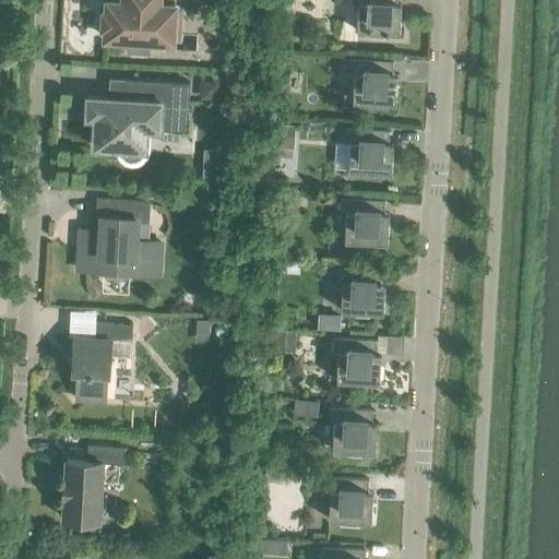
[(174,7),(158,6),(158,0),(122,0),(123,3),(107,2),(107,12),(103,12),(102,30),(106,30),(105,38),(128,39),(127,52),(149,54),(150,40),(171,43),(174,7)]
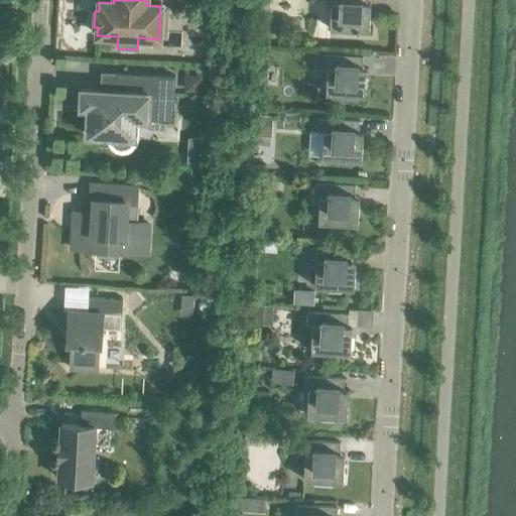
[(325,0),(325,3),(331,3),(330,29),(344,30),(343,34),(355,35),(355,30),(369,31),(370,13),(365,12),(365,0),(325,0)]
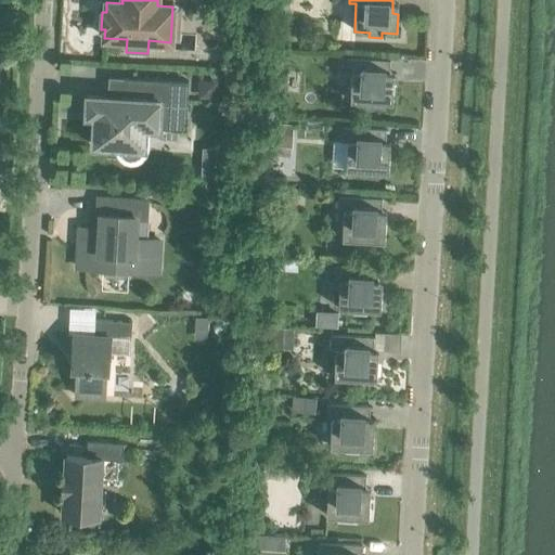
[(352,73),(350,101),(392,103),(394,84),(389,82),(390,61),(346,57),(346,73),(352,73)]
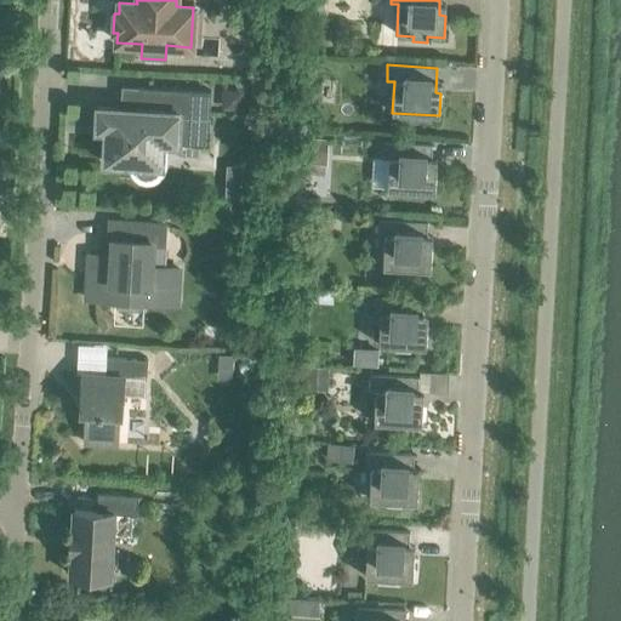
[(163,143),(208,146),(210,92),(137,87),(136,109),(97,107),(96,130),(106,131),(103,164),(132,165),(132,166),(132,169),(134,170),(135,174),(136,175),(137,176),(138,177),(142,180),(144,180),(146,180),(148,180),(151,180),(152,180),(153,178),(155,177),(157,176),(158,175),(159,174),(160,172),(161,170),(161,169),(161,166),(163,143)]
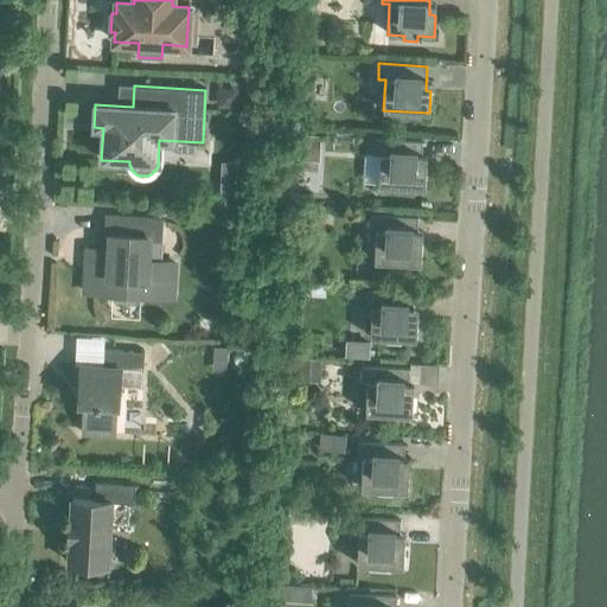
[(217,88),(216,108),(236,108),(237,89),(217,88)]
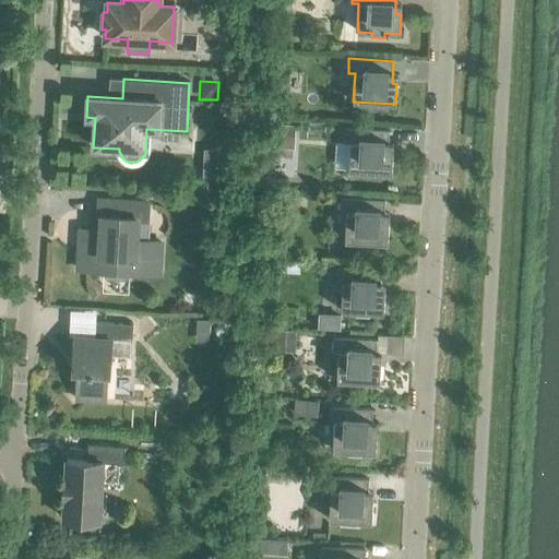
[(280,126),(280,145),(295,145),(295,126),(280,126)]
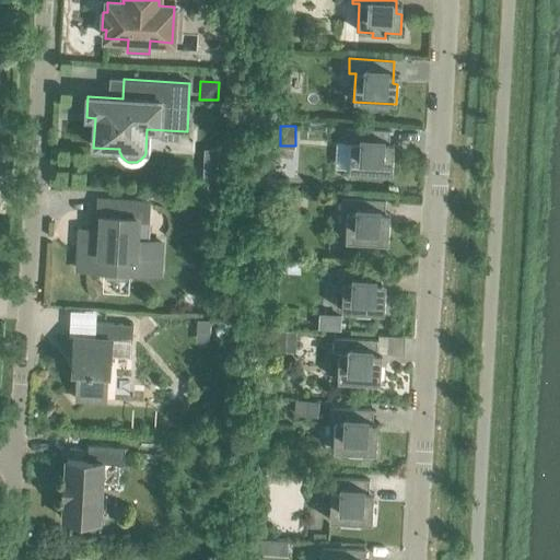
[(351,143),(350,172),(393,174),(394,153),(388,153),(389,130),(346,128),(345,143),(351,143)]
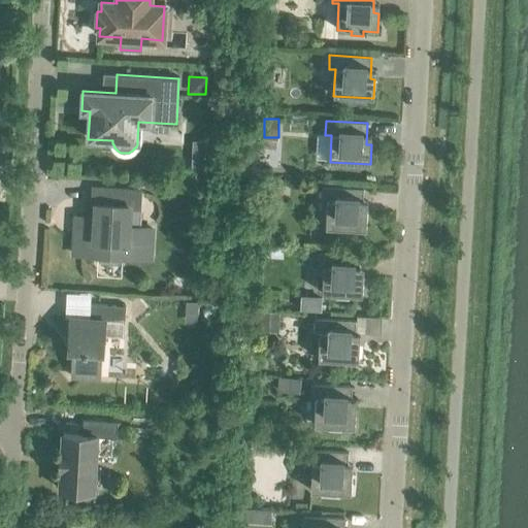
[(268,195),(282,196),(282,183),(269,183),(268,195)]
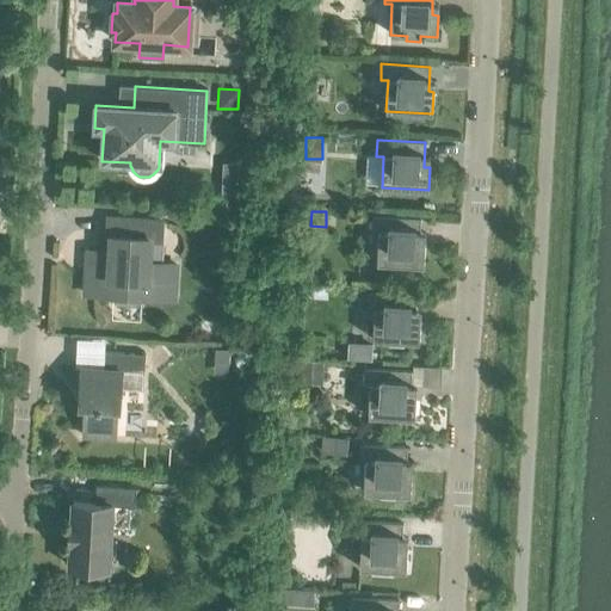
[(378,233),(377,263),(424,266),(425,244),(419,244),(420,218),(372,216),(371,233),(378,233)]
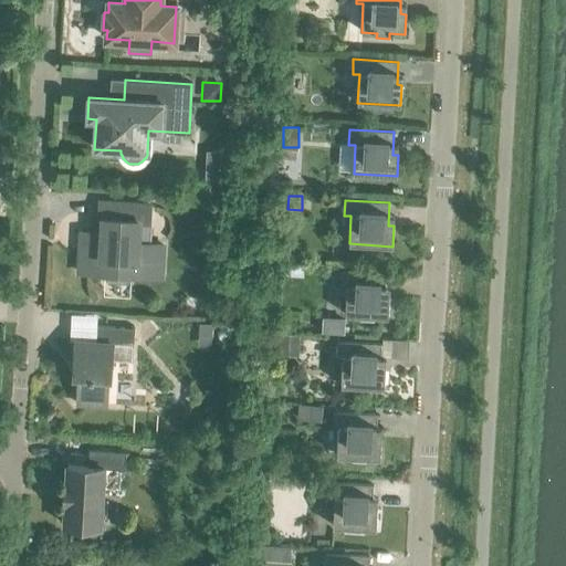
[(138,222),(148,222),(149,206),(98,202),(97,220),(102,220),(101,250),(80,249),(79,273),(103,274),(103,278),(109,281),(124,282),(130,280),(132,276),(160,278),(163,245),(137,244),(138,222)]
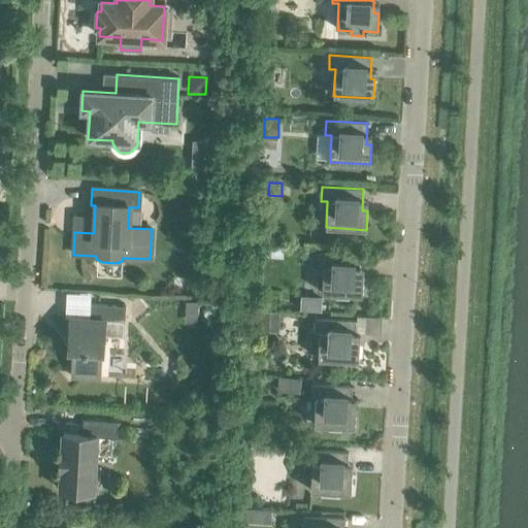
[(324,267),(322,294),(336,294),(335,299),(348,300),(348,295),(362,296),(363,276),(358,276),(359,255),(318,253),(318,267),(324,267)]
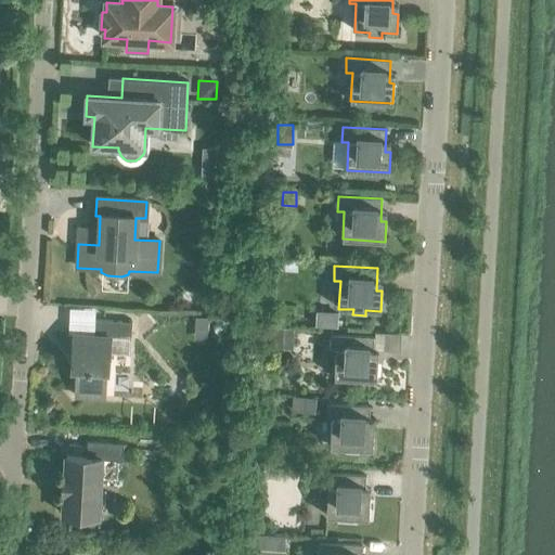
[(317,311),(315,326),(337,327),(338,312),(317,311)]
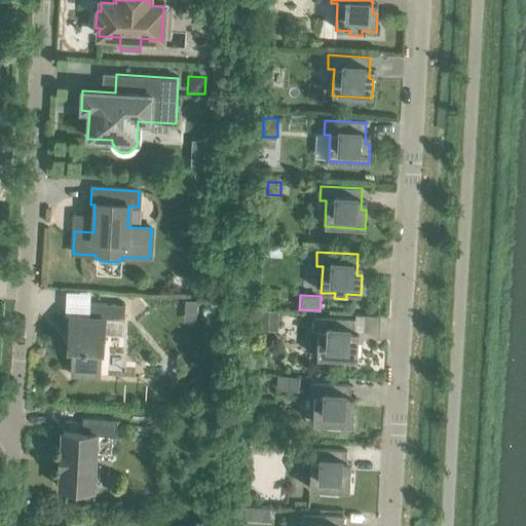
[(185,301),(185,311),(196,311),(197,301),(185,301)]
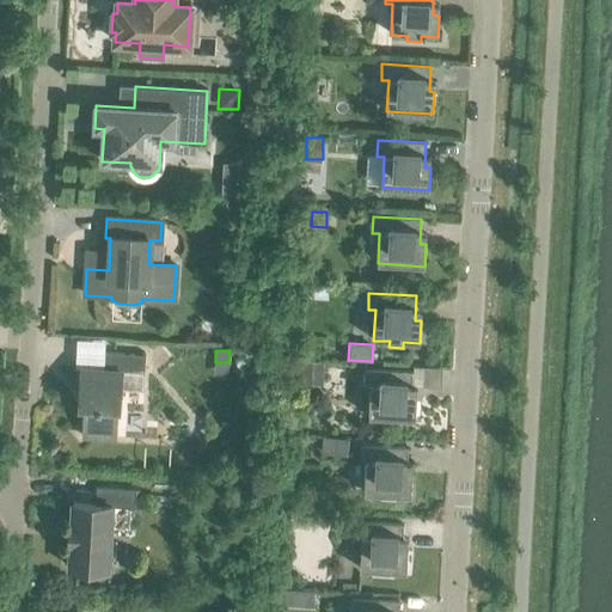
[(121,390),(144,391),(145,355),(104,353),(103,369),(80,368),(79,393),(85,395),(83,436),(115,439),(117,407),(120,407),(121,390)]
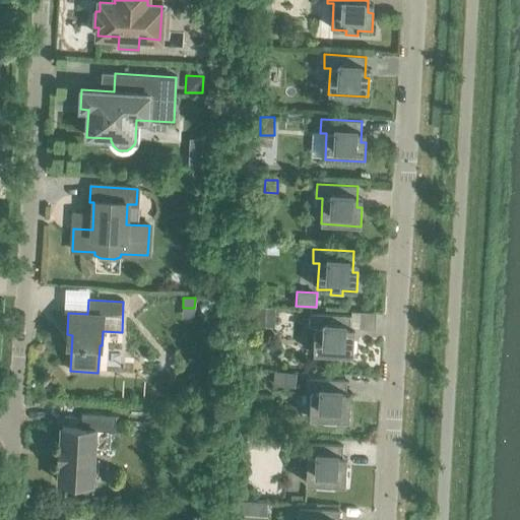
[(253,307),(252,325),(273,327),(274,308),(253,307)]
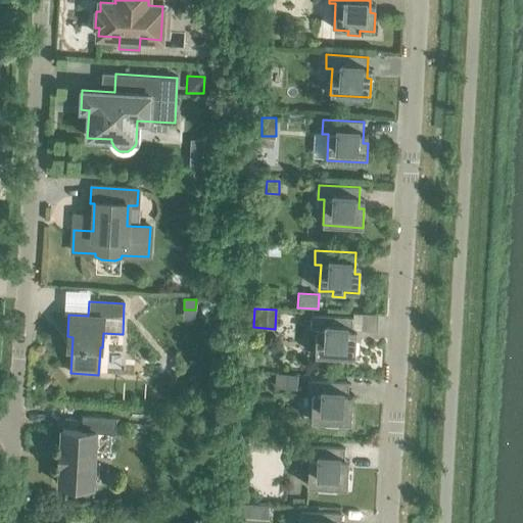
[(315,357),(354,359),(355,339),(351,339),(352,318),(312,316),(311,330),(317,330),(315,357)]
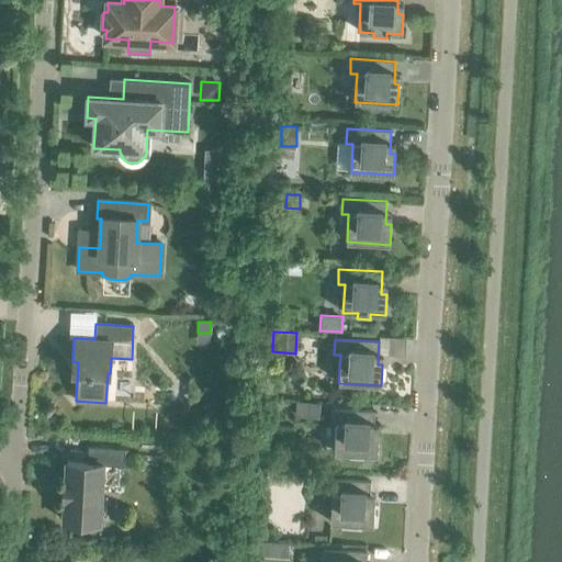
[(295,402),(294,417),(319,418),(319,403),(295,402)]
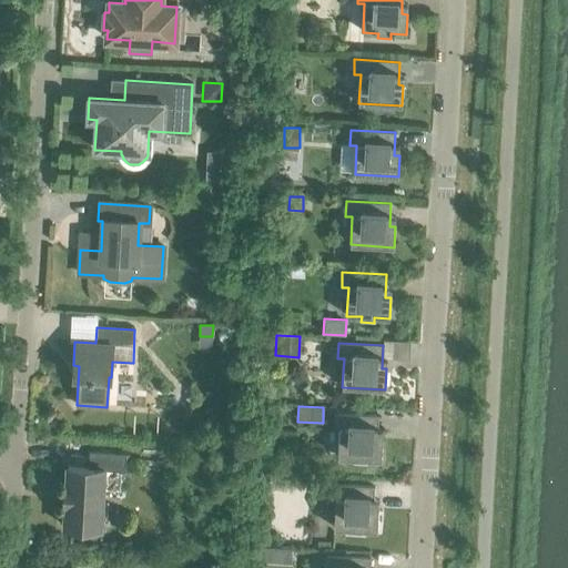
[(340,429),(338,457),(353,458),(353,464),(366,464),(366,459),(382,459),(383,439),(377,439),(378,416),(334,414),(333,428),(340,429)]
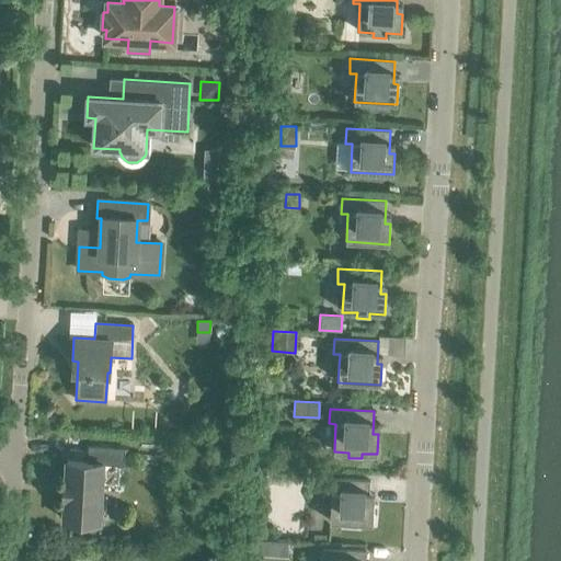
[(102,465),(123,466),(124,448),(89,446),(88,462),(67,461),(64,521),(99,523),(102,465)]
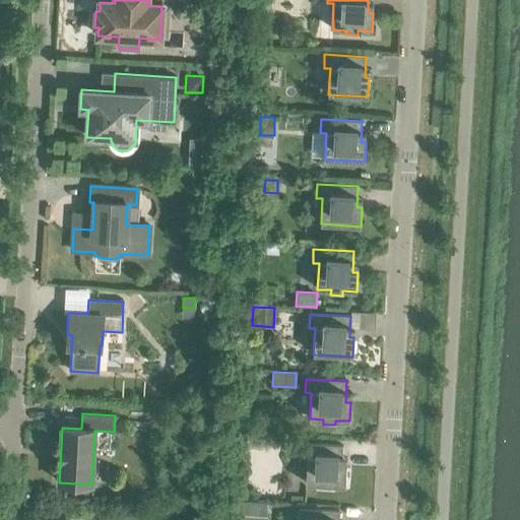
[(307,458),(306,483),(320,484),(319,490),(331,490),(331,485),(345,485),(346,467),(341,467),(342,446),(302,444),(302,457),(307,458)]
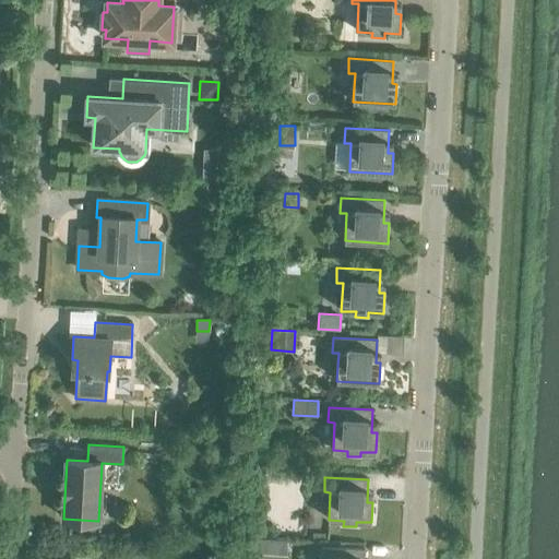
[(252,538),(251,552),(264,554),(264,539),(252,538)]
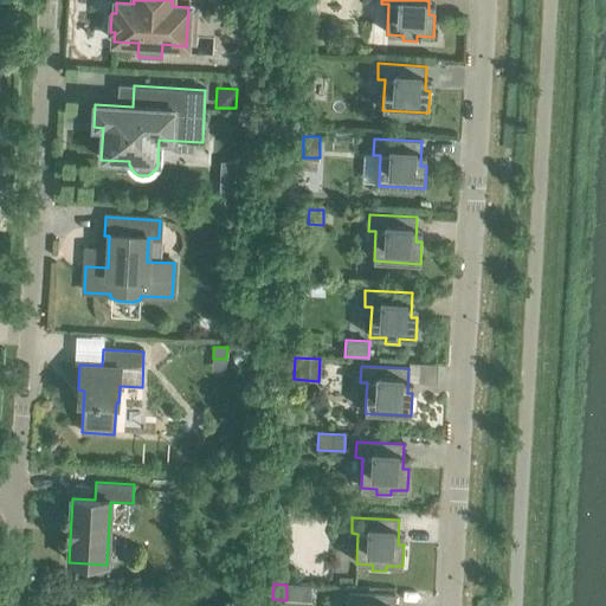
[(394,605),(395,595),(348,593),(346,605),(394,605)]
